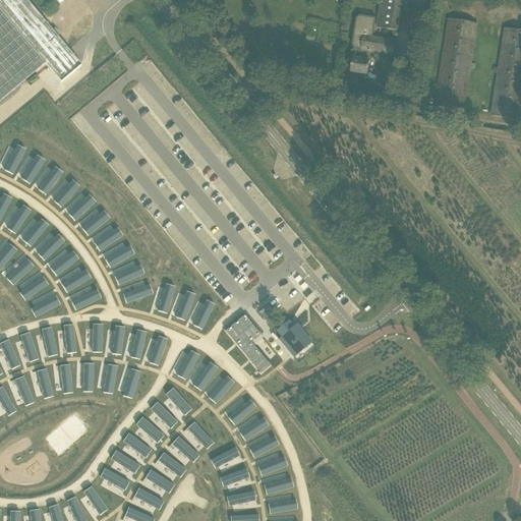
[(0,0),(0,100),(44,63),(61,83),(81,66),(25,0),(0,0)]
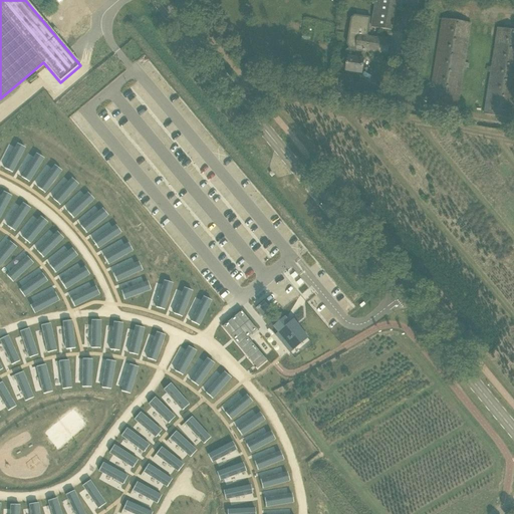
[(374,0),(370,27),(392,31),(396,0),(374,0)]
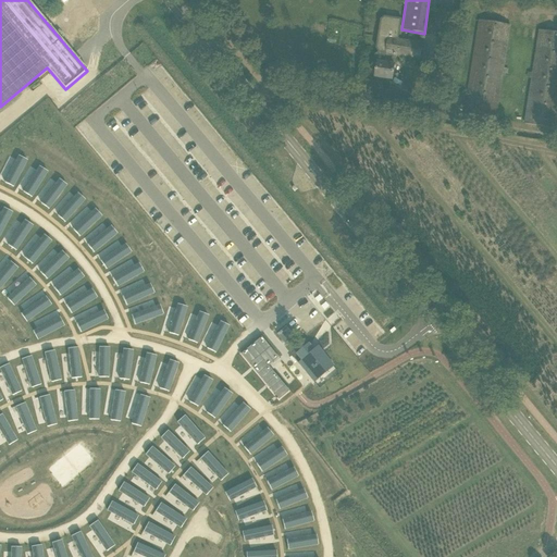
[(512,25),(481,20),(465,114),(495,120),(503,74),(508,75),(509,70),(505,69),(512,25)]
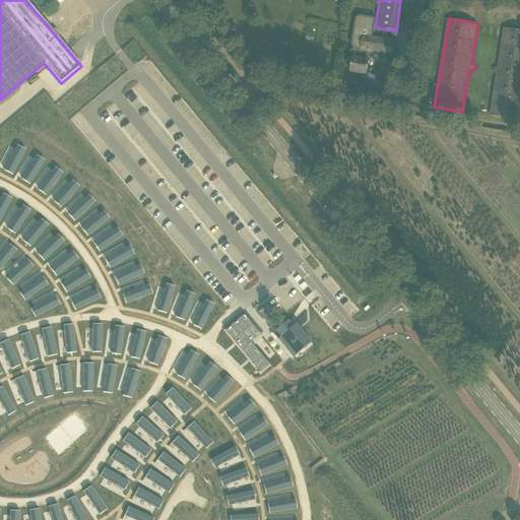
[(350,72),(367,75),(369,61),(368,61),(370,51),(392,55),(395,41),(385,39),(370,37),(372,21),(359,19),(354,21),(351,45),(353,49),(350,51),(349,56),(352,59),(350,72)]
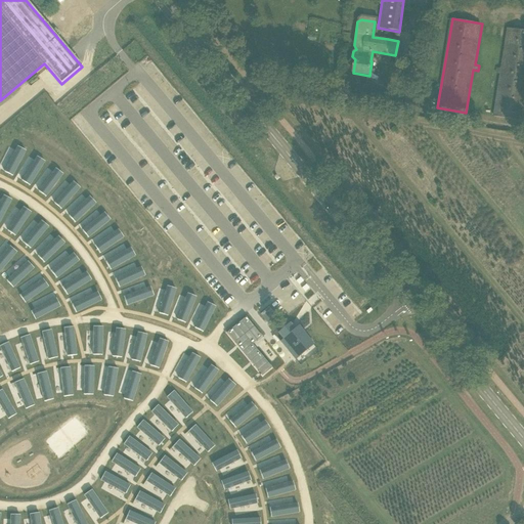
[(523,113),(523,31),(507,29),(500,69),(496,69),(495,74),(500,75),(494,117),(523,121),(523,113)]
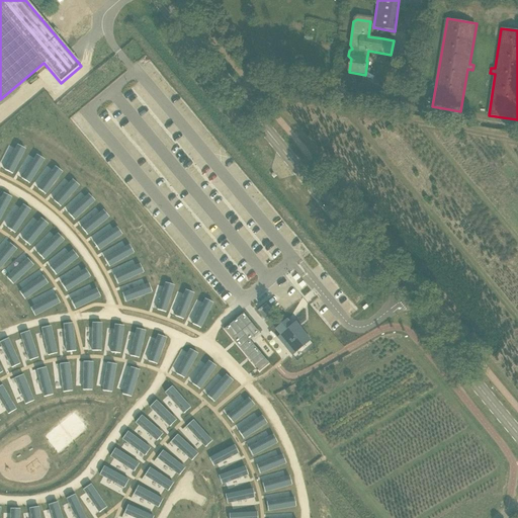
[(20,164),(27,150),(10,141),(3,156),(20,164)]
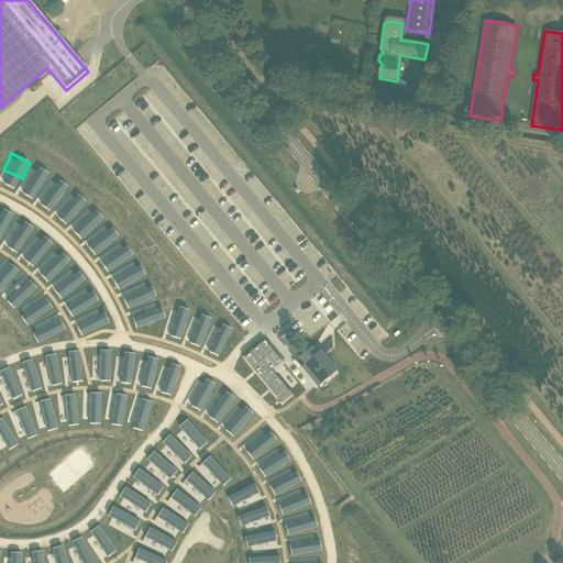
[(42,189),(52,173),(30,163),(22,178),(42,189)]
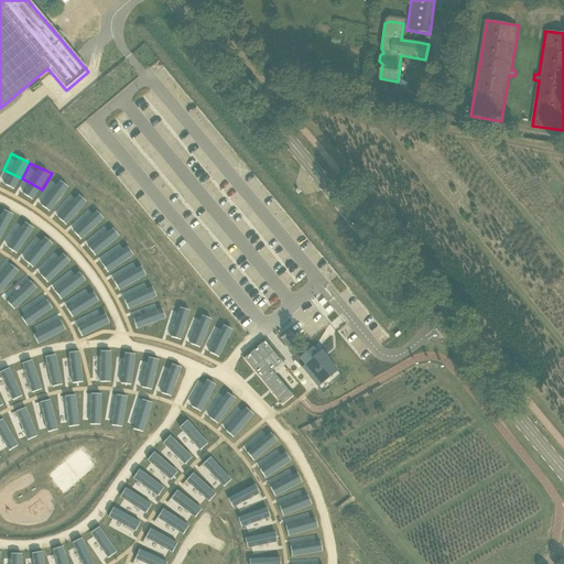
[(3,170),(0,175),(0,187),(13,194),(22,179),(3,170)]
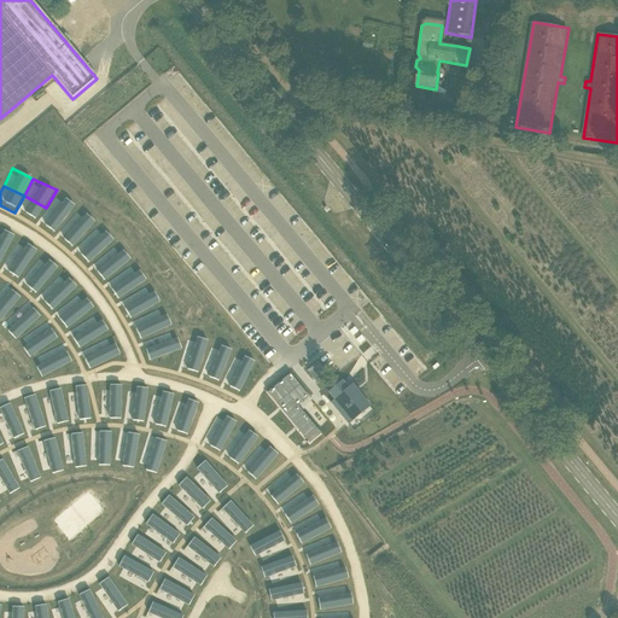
[(66,222),(81,207),(57,190),(46,208),(66,222)]
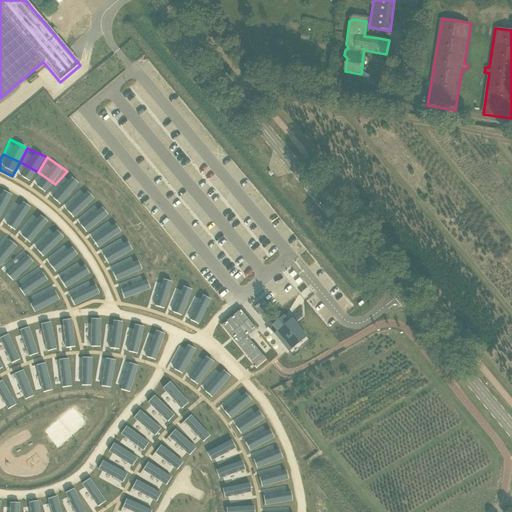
[(20,162),(12,176),(28,186),(38,172),(20,162)]
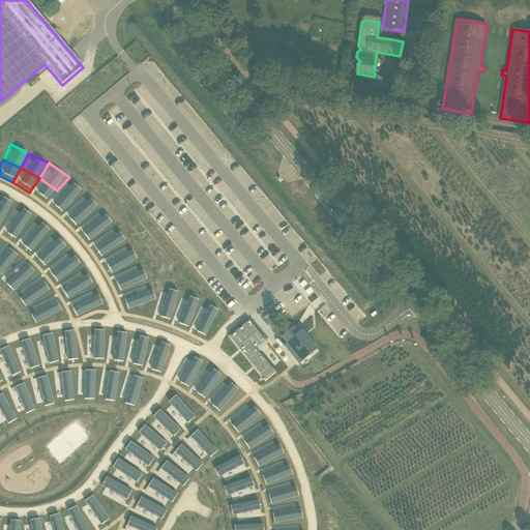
[(72,203),(85,190),(69,177),(57,190),(72,203)]
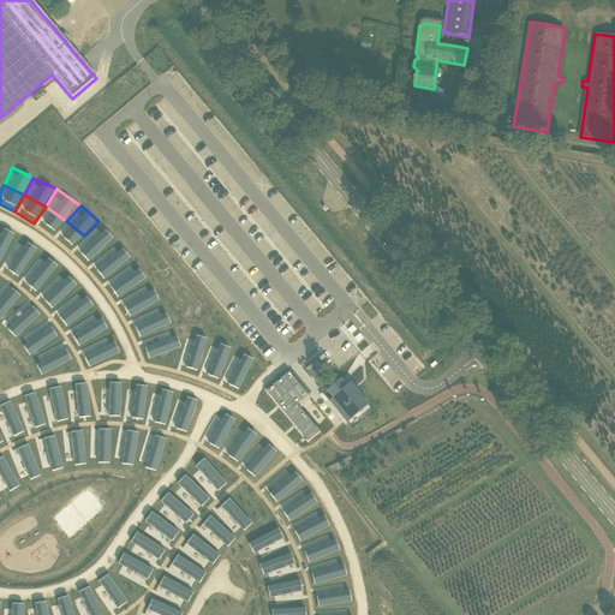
[(46,207),(34,224),(53,237),(66,221),(46,207)]
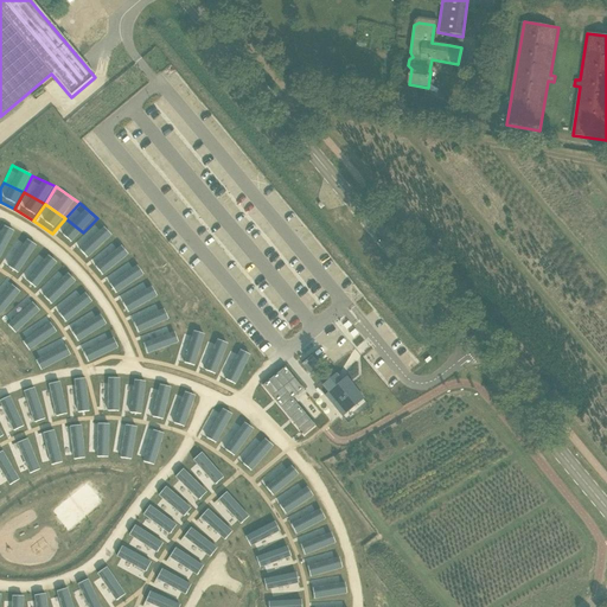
[(65,218),(52,234),(69,248),(83,232),(65,218)]
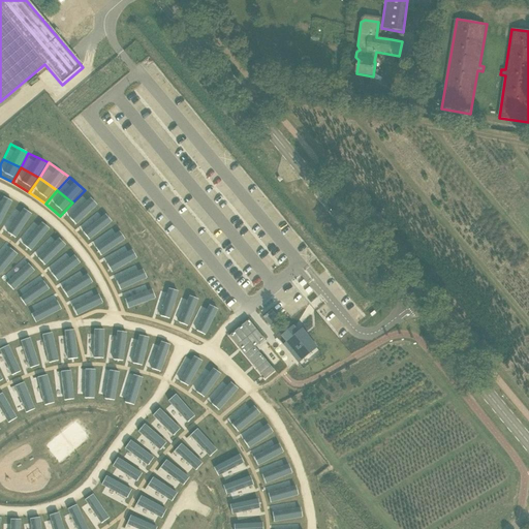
[(87,217),(101,206),(85,190),(72,203),(87,217)]
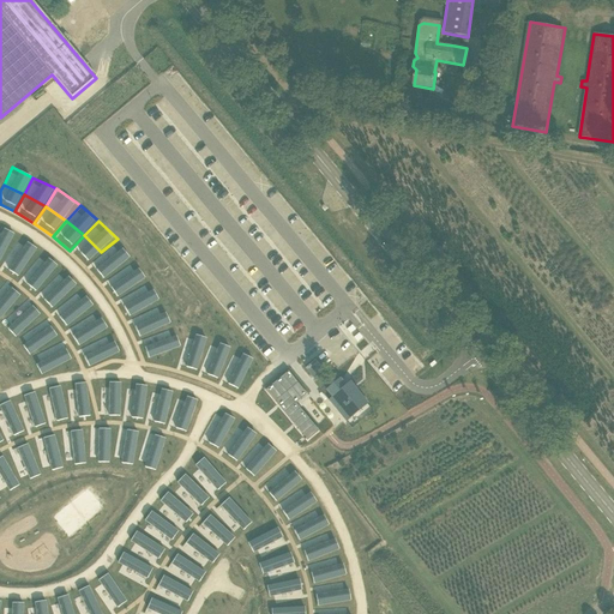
[(0,246),(8,251),(18,233),(0,223),(0,246)]
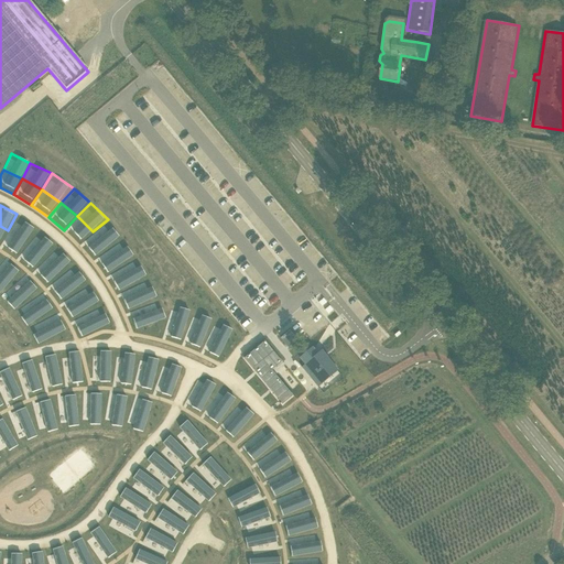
[(26,243),(36,227),(17,214),(8,230),(26,243)]
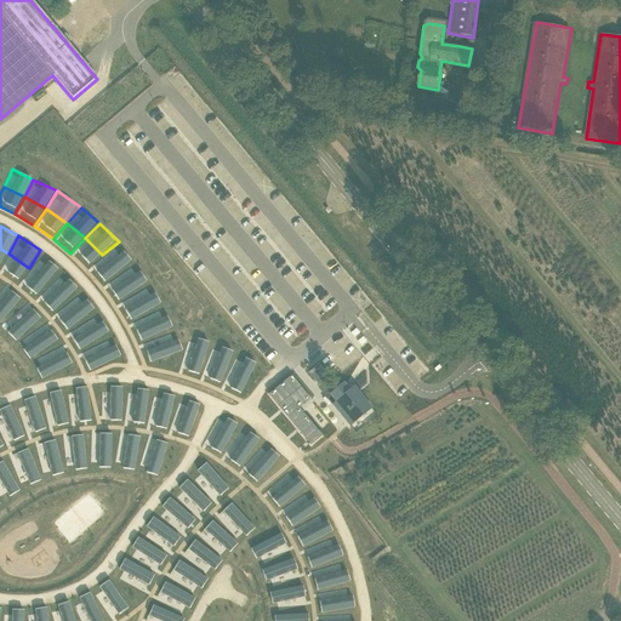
[(85,238),(70,254),(86,268),(102,255),(85,238)]
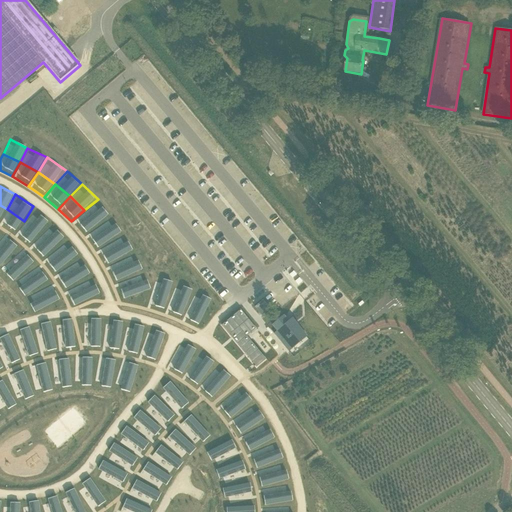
[(98,226),(112,216),(98,199),(84,210),(98,226)]
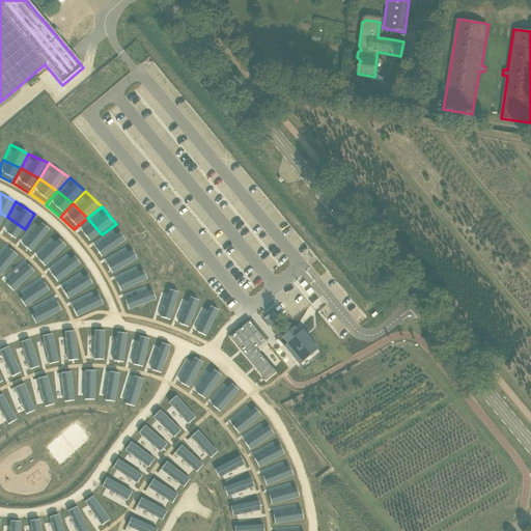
[(42,244),(54,230),(34,214),(25,229),(42,244)]
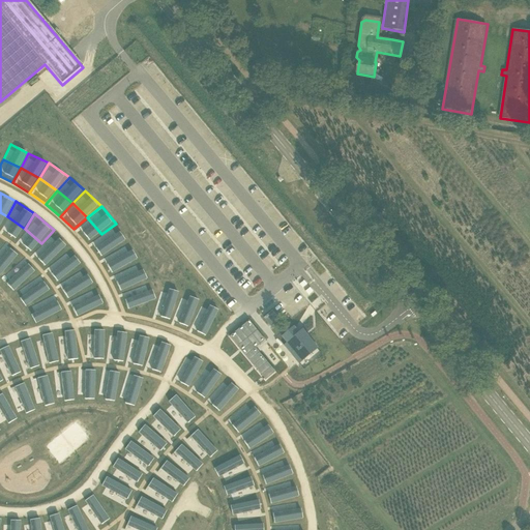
[(7,216),(0,229),(0,234),(15,244),(25,229),(7,216)]
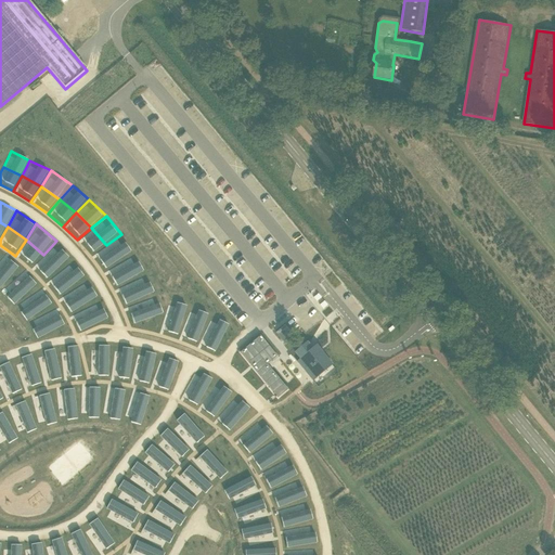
[(77,240),(78,241),(91,256),(106,245),(91,228),(77,240)]
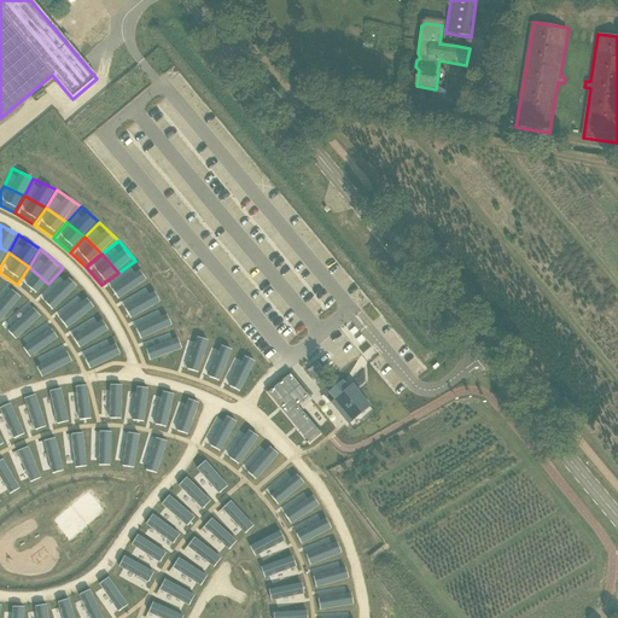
[(132,292),(149,281),(135,261),(118,273),(132,292)]
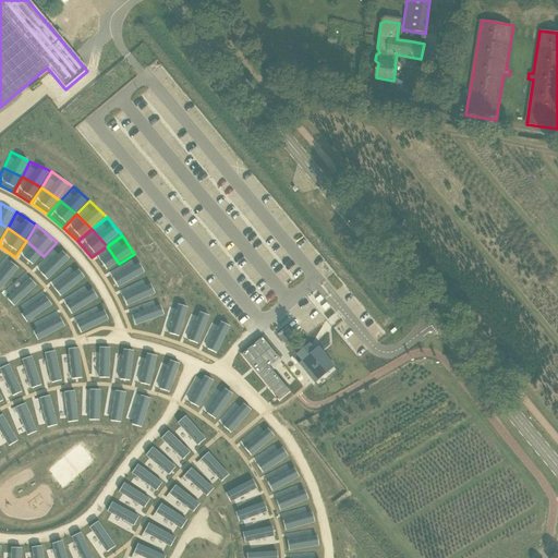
[(26,241),(15,257),(32,270),(44,256),(26,241)]
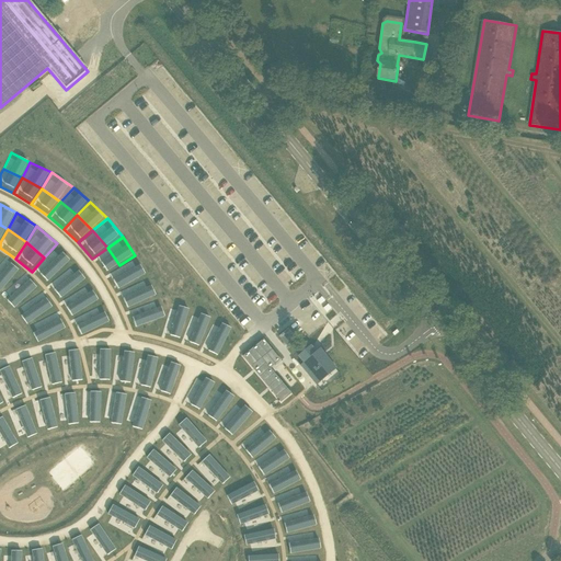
[(59,273),(73,260),(57,243),(44,258),(59,273)]
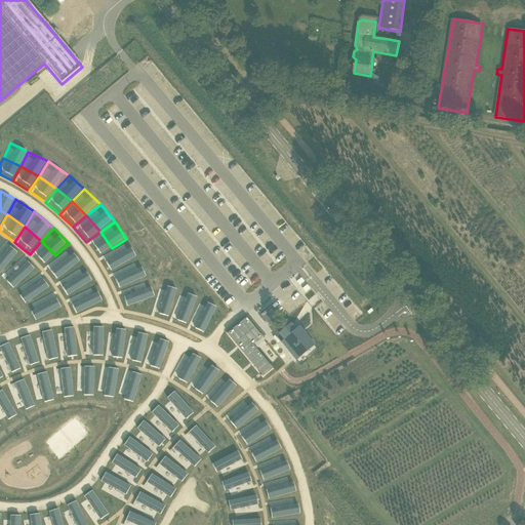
[(101,232),(86,242),(97,257),(112,248),(101,232)]
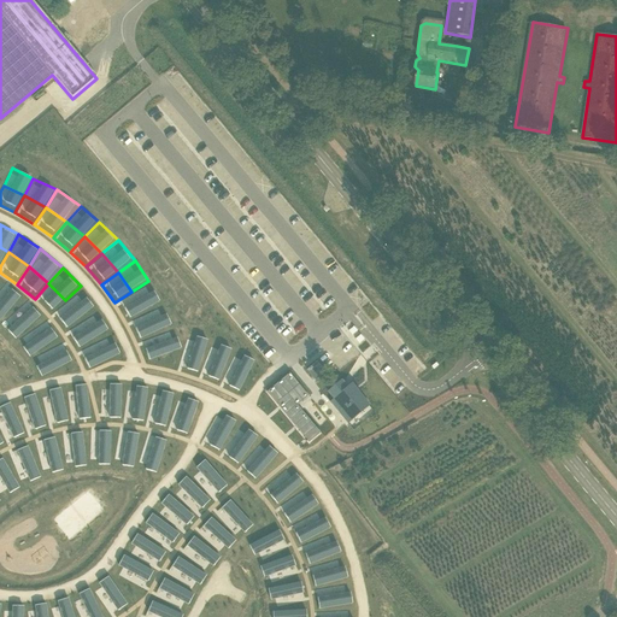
[(6,280),(0,287),(0,301),(13,312),(27,297),(6,280)]
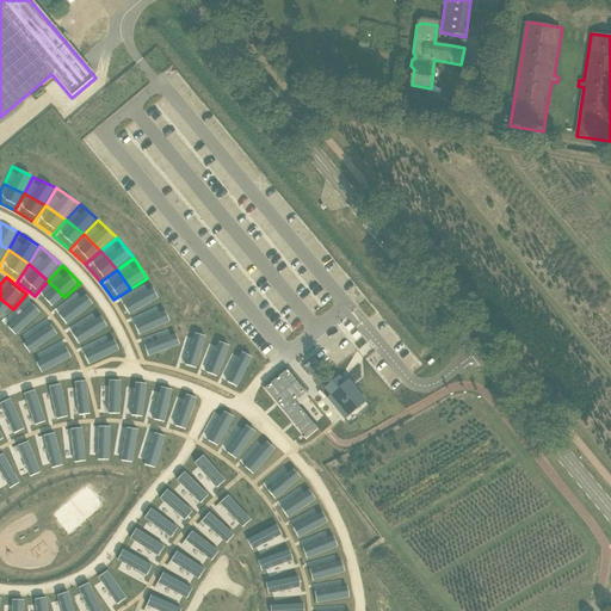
[(161,301),(160,301),(147,278),(130,289),(143,310),(161,301)]
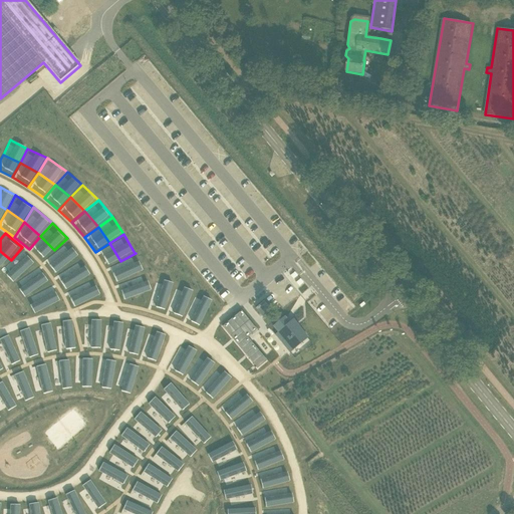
[(40,236),(29,249),(41,262),(54,250),(40,236)]
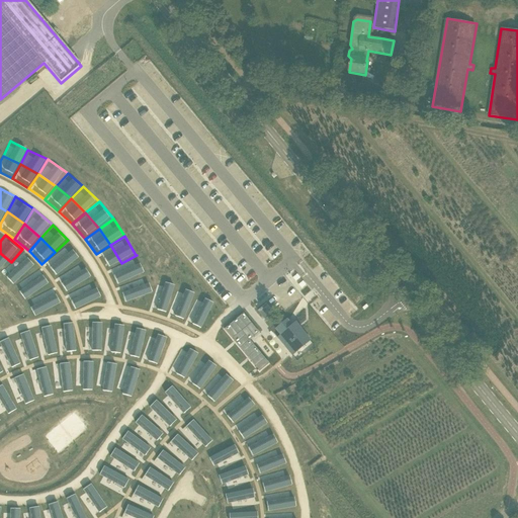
[(68,269),(82,258),(68,240),(55,252),(68,269)]
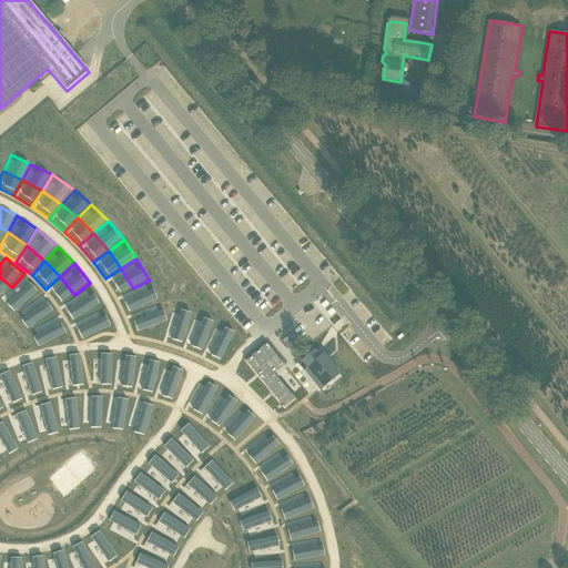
[(105,279),(107,280),(118,297),(133,288),(121,269),(105,279)]
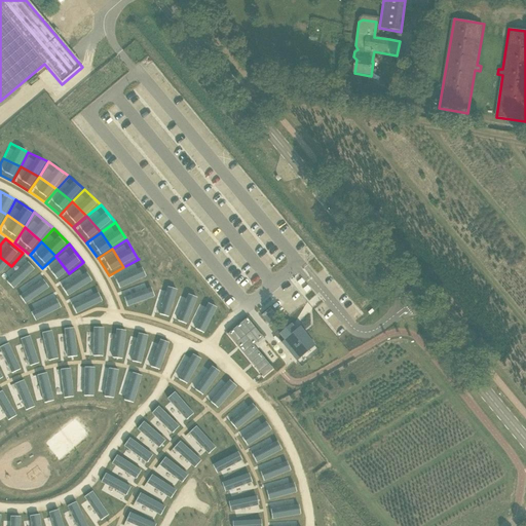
[(26,282),(40,270),(23,253),(11,266),(26,282)]
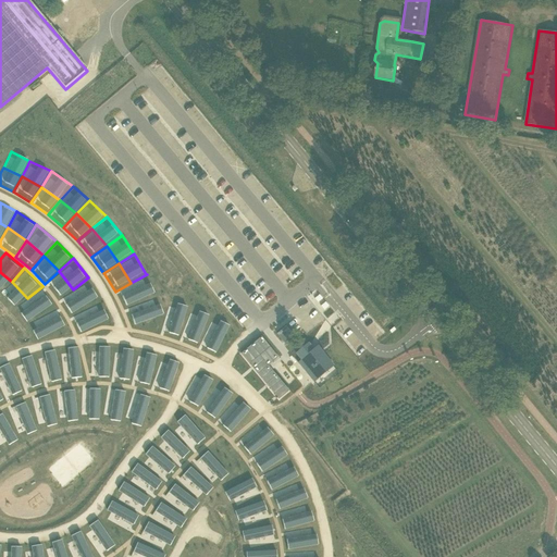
[(59,271),(45,284),(58,300),(73,289),(59,271)]
